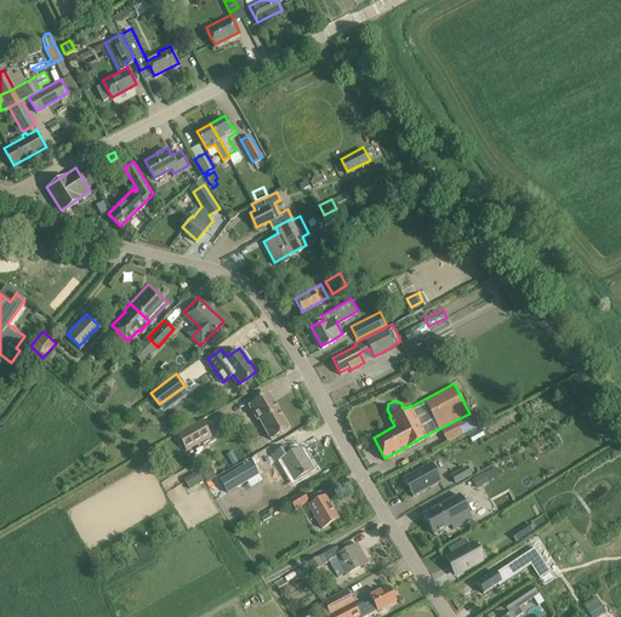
[(271,438),(278,433),(289,427),(268,392),(249,403),(257,417),(260,417),(271,438)]
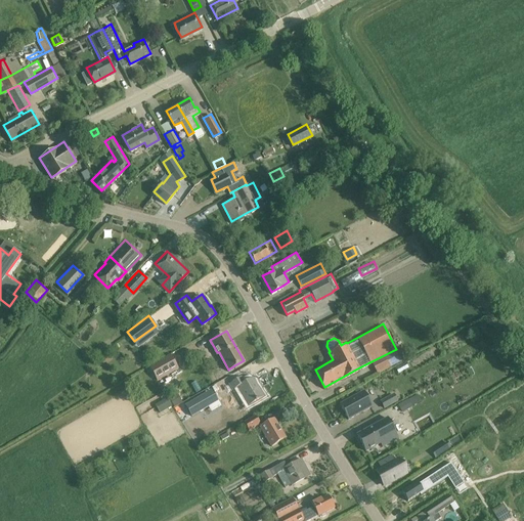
[(202,348),(193,354),(197,359),(206,354),(202,348)]
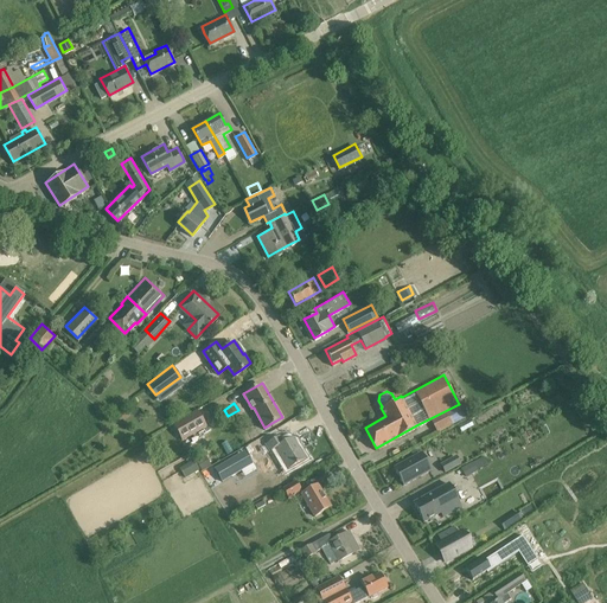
[(198,409),(173,422),(181,438),(206,424),(198,409)]
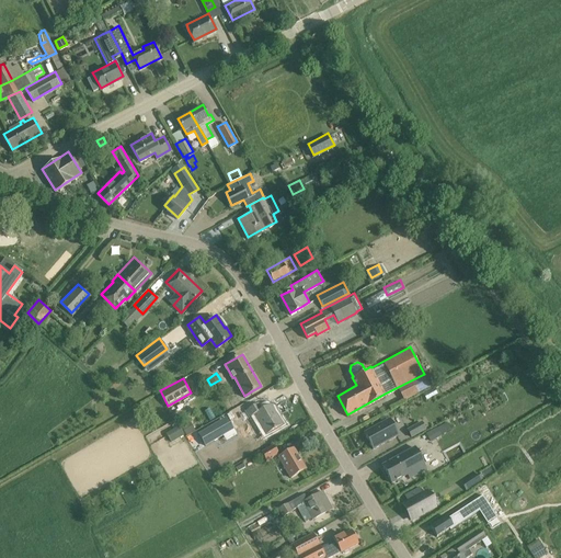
[(260,435),(273,429),(282,423),(270,402),(261,407),(258,401),(244,409),(260,435)]
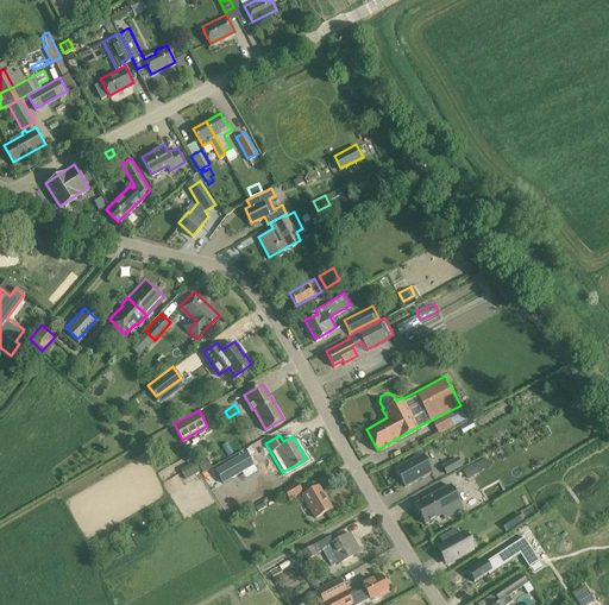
[(252,447),(240,454),(248,466),(259,459),(252,447)]
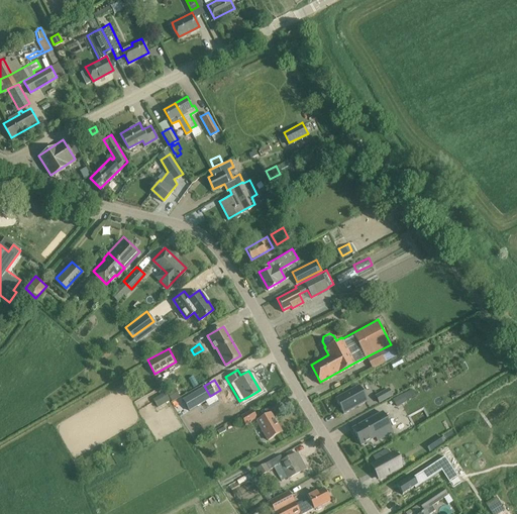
[(358,384),(335,397),(343,411),(367,399),(365,394),(358,384)]
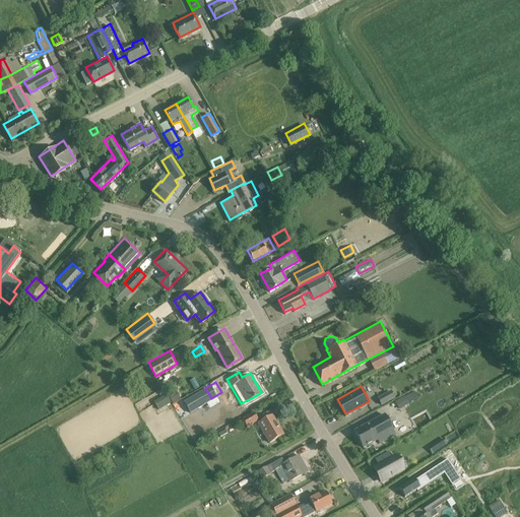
[(177,388),(168,393),(173,401),(181,396),(177,388)]
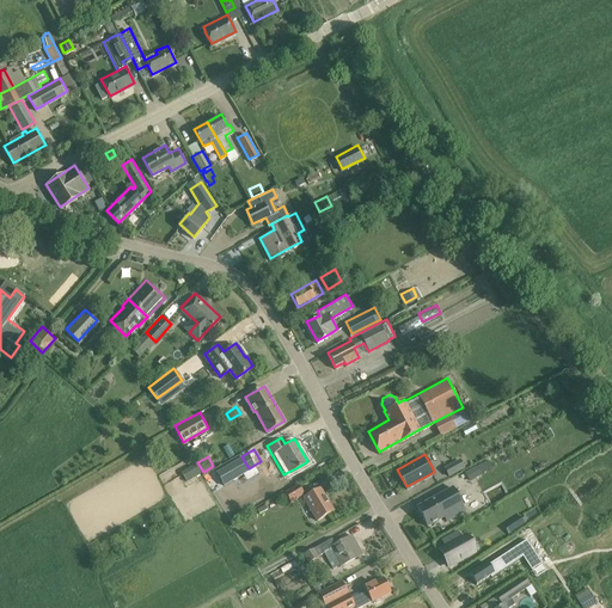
[(459,458),(445,466),(448,473),(464,465),(459,458)]
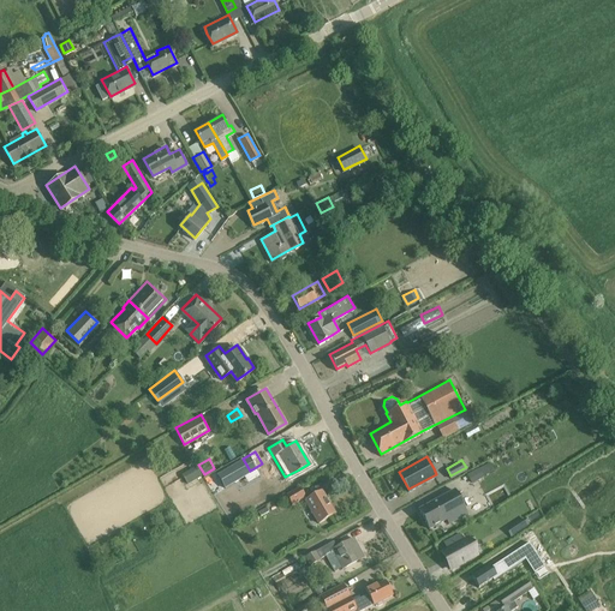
[(237,461),(216,472),(225,485),(244,474),(237,461)]
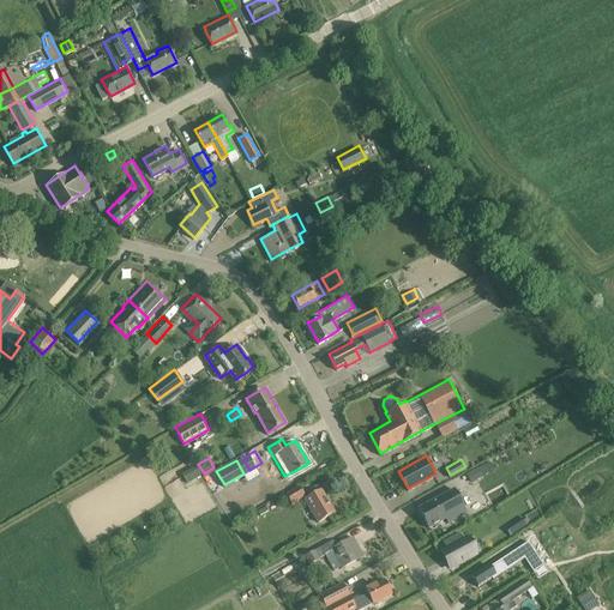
[(202,473),(197,463),(182,471),(187,481),(202,473)]
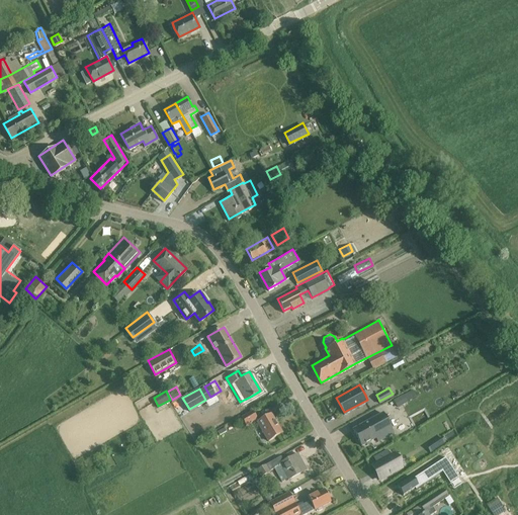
[(395,398),(396,399),(399,405),(407,400),(403,393),(395,398)]
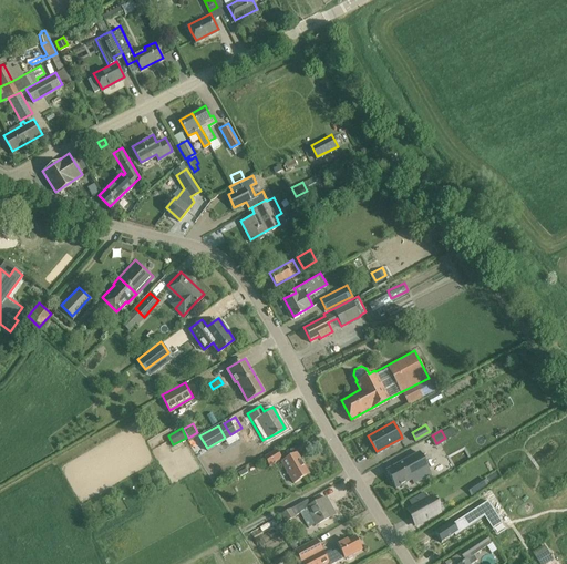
[(265,454),(269,462),(281,455),(277,448),(265,454)]
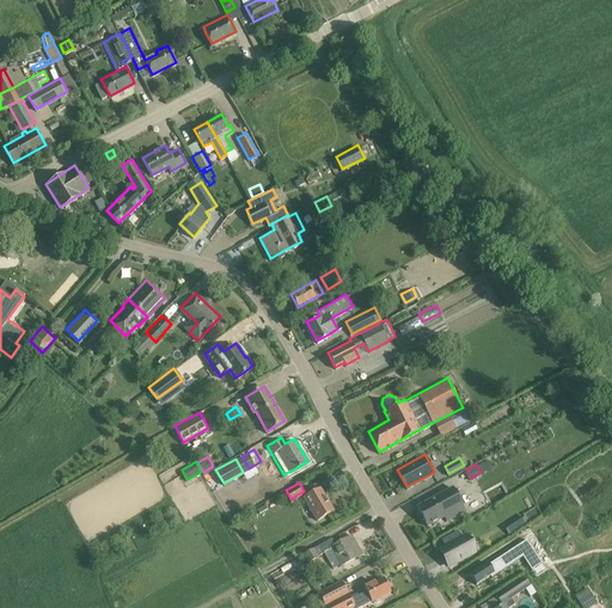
[(465,508),(463,504),(452,485),(416,505),(427,523),(444,515),(446,519),(465,508)]
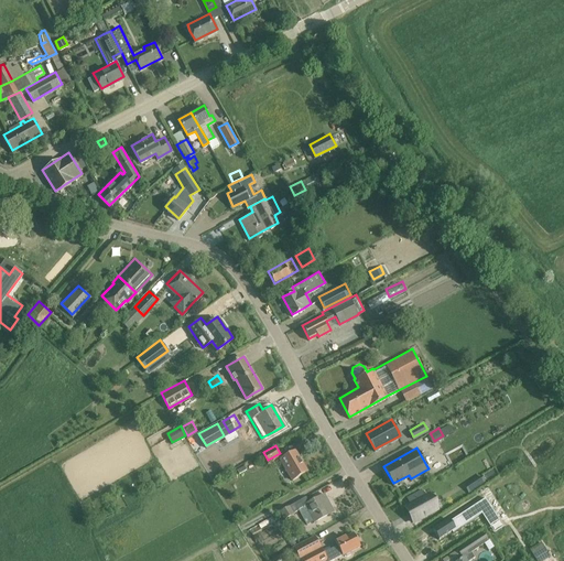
[(292,478),(295,476),(304,471),(301,463),(303,462),(295,449),(280,457),(292,478)]
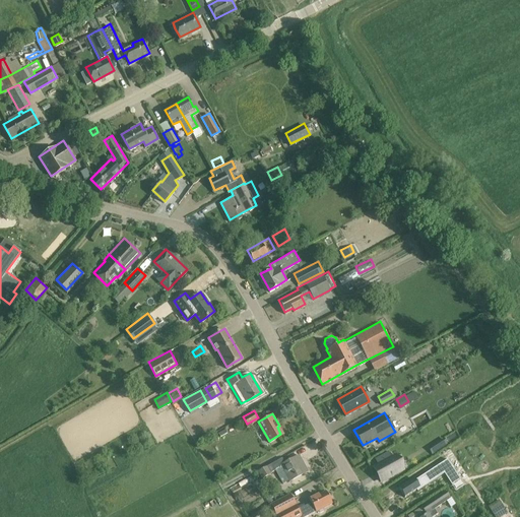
[(447,443),(447,442),(443,437),(439,440),(442,446),(447,443)]
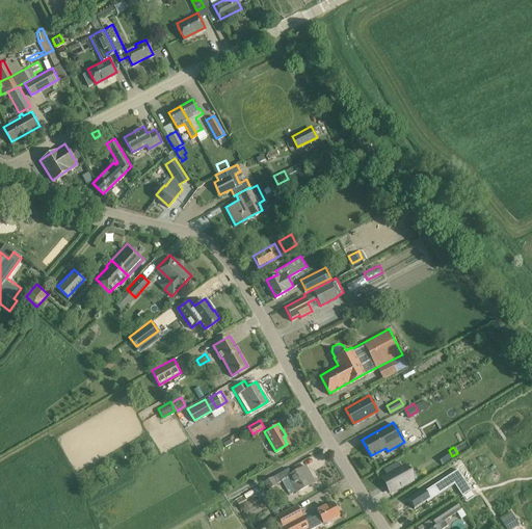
[(387,474),(382,476),(390,491),(402,483),(405,481),(409,479),(402,466),(401,466),(401,467),(397,459),(383,468),(386,471),(387,474)]
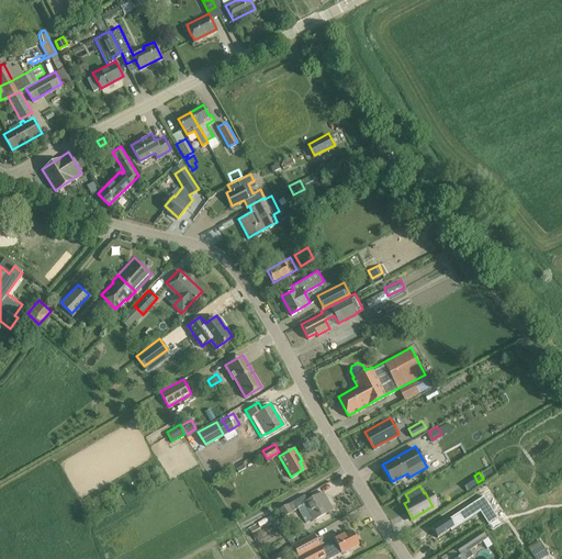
[(304,493),(278,507),(282,516),(293,510),(292,509),(298,506),(305,521),(313,516),(314,517),(333,507),(323,490),(307,499),(304,493)]
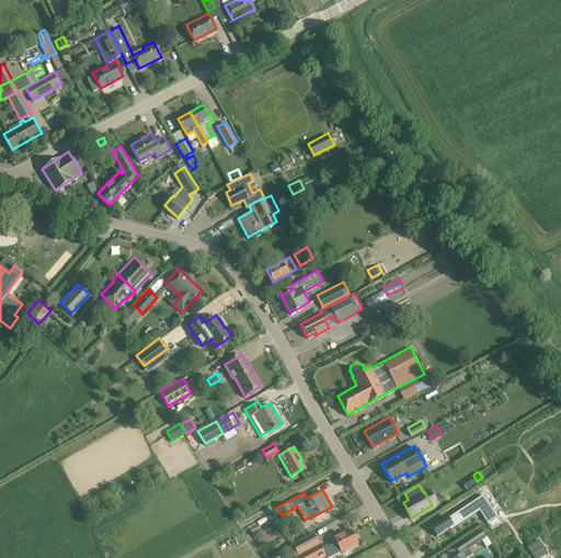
[(446,514),(431,525),(436,534),(449,526),(450,527),(451,527),(450,526),(479,508),(487,520),(495,514),(482,493),(447,516),(446,514)]
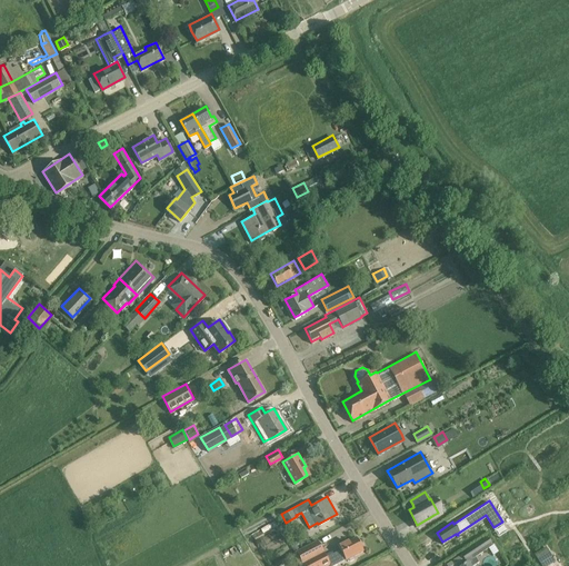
[(468,562),(460,565),(471,565),(479,559),(476,554),(488,546),(491,550),(495,553),(497,552),(499,555),(502,554),(495,542),(491,543),(487,535),(460,553),(466,560),(467,559),(468,562)]
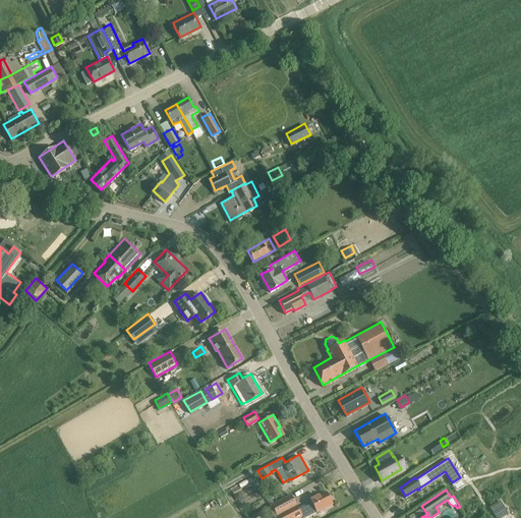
[(306,505),(299,508),(302,514),(303,516),(310,513),(312,512),(315,510),(316,511),(317,510),(317,511),(321,512),(324,510),(325,508),(324,507),(333,502),(327,491),(320,494),(320,495),(319,493),(309,498),(311,502),(308,504),(306,505)]
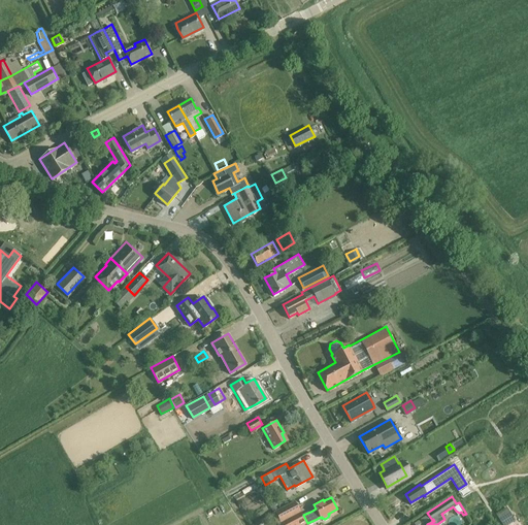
[(297,514),(301,512),(296,501),(275,512),(282,523),(297,514)]
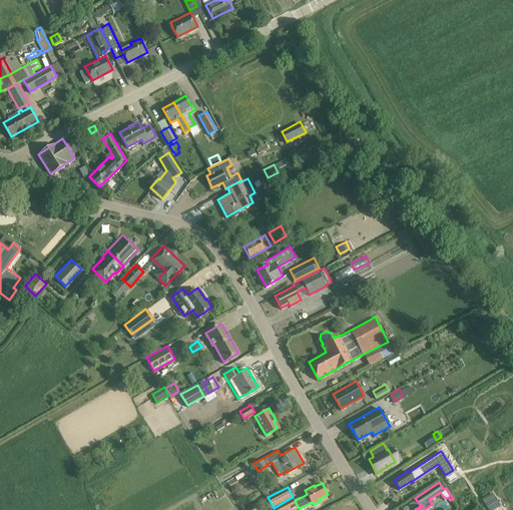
[(291,509),(294,509),(298,506),(295,500),(293,497),(289,499),(274,508),(274,509),(291,509)]
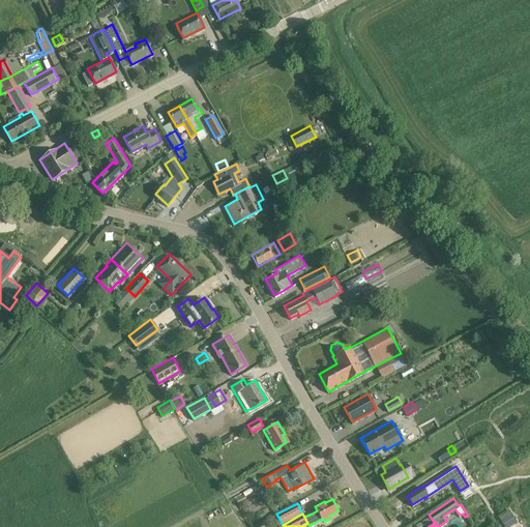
All buildings are outlined.
